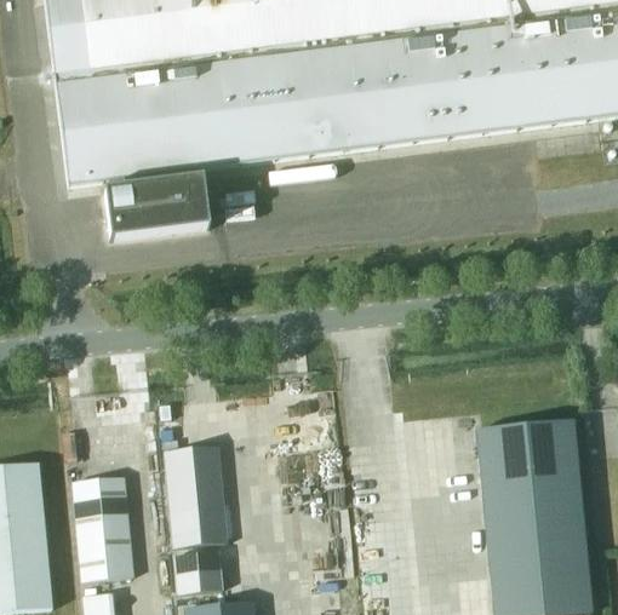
[(46,0),(69,185),(617,115),(617,0),(46,0)]
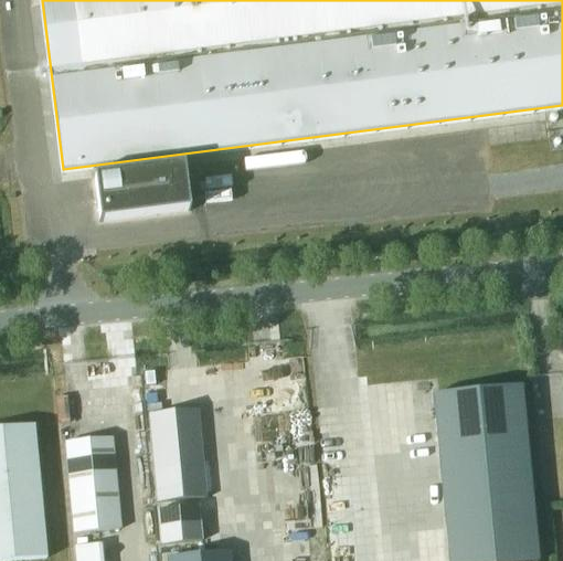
[(98,165),(99,175),(94,175),(101,222),(193,210),(187,163),(116,171),(115,163),(98,165)]
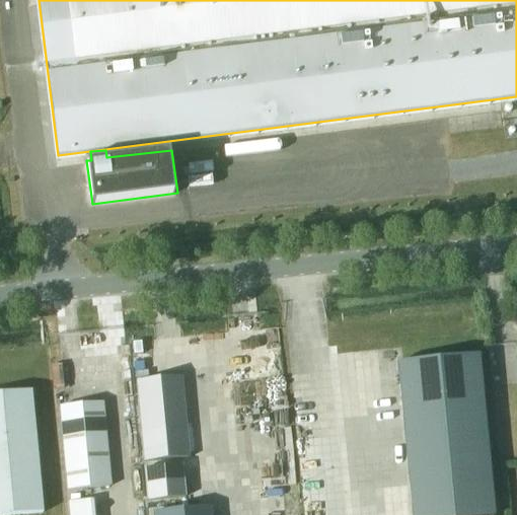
[(414,514),(475,514),(496,513),(479,352),(399,359),(414,514)]
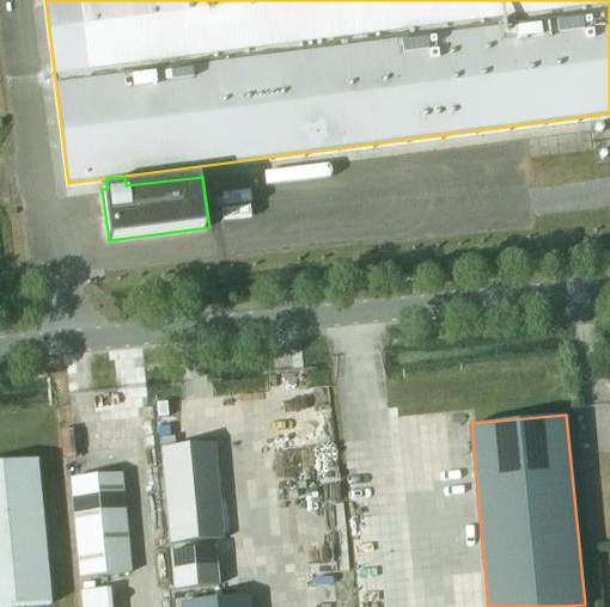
[(213,440),(162,445),(171,539),(221,534),(213,440)]
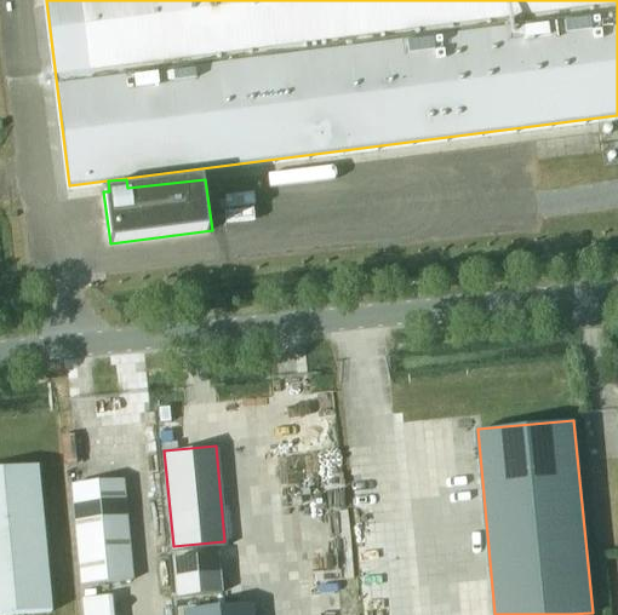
[(0,613),(53,608),(39,463),(0,466),(0,613)]
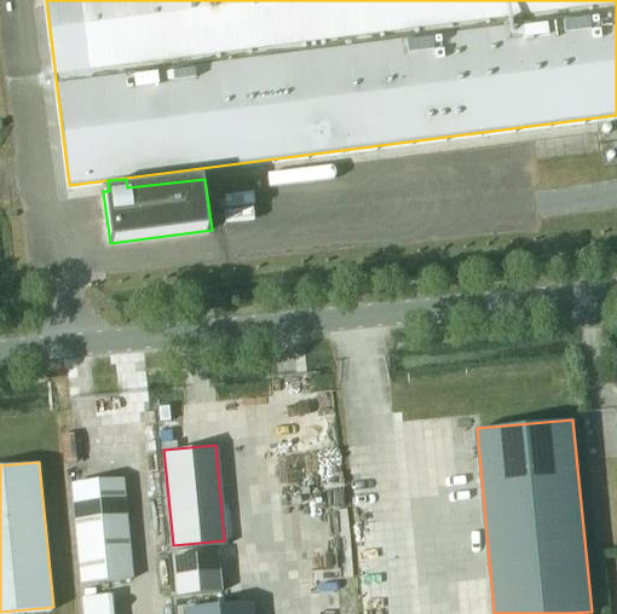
[(73,481),(82,580),(133,575),(124,476),(73,481)]
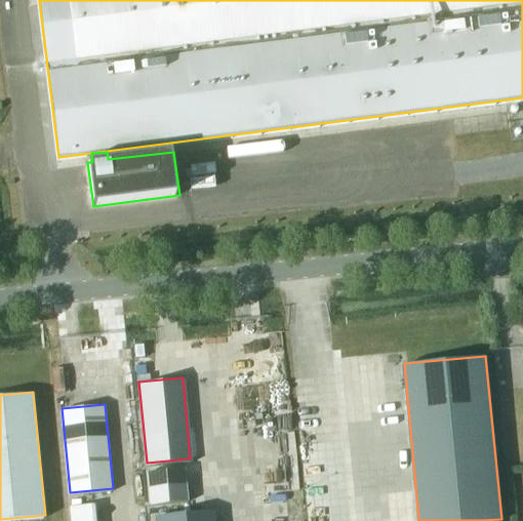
[(180,466),(147,470),(150,502),(185,497),(180,466)]
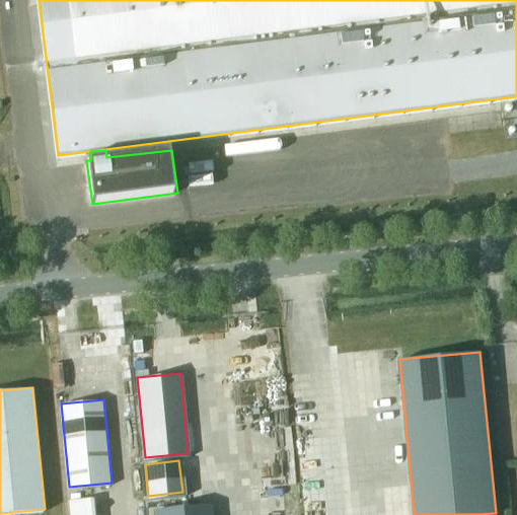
[(96,514),(95,496),(70,499),(71,514),(96,514)]
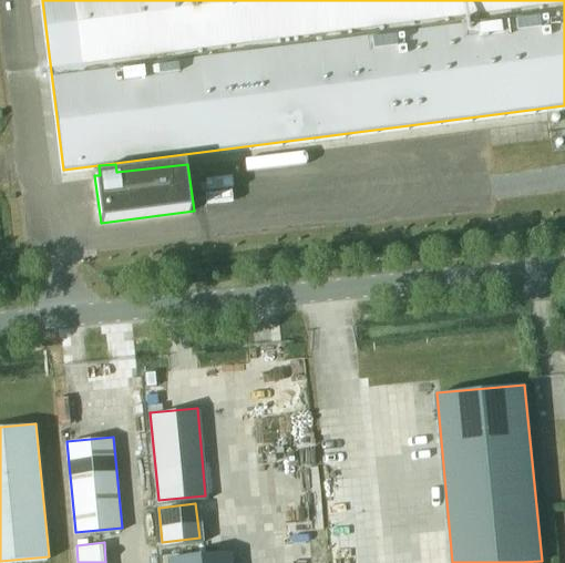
[(235,562),(234,550),(171,555),(171,562),(235,562)]
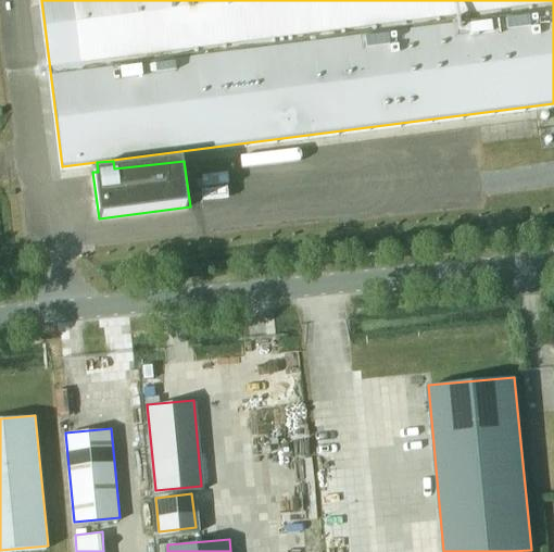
All buildings are outlined.
